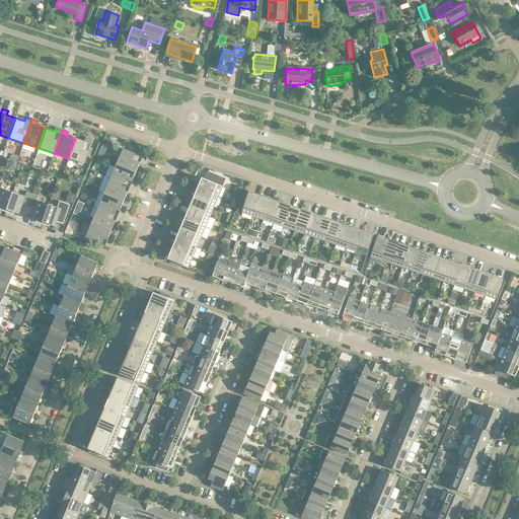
[(84,142),(75,139),(68,158),(83,163),(86,155),(89,156),(92,148),(89,147),(92,140),(85,138),(84,142)]
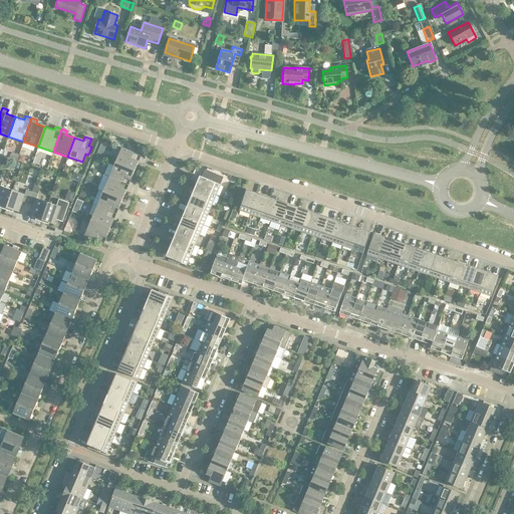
[(121,148),(115,163),(135,171),(138,162),(142,164),(145,158),(121,148)]
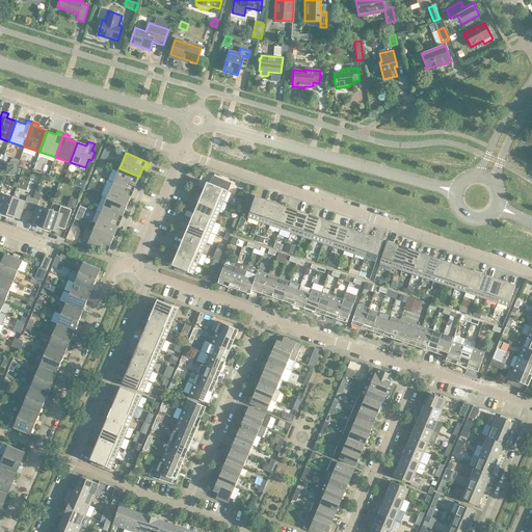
[(139,177),(120,168),(113,183),(137,193),(139,187),(135,186),(139,177)]
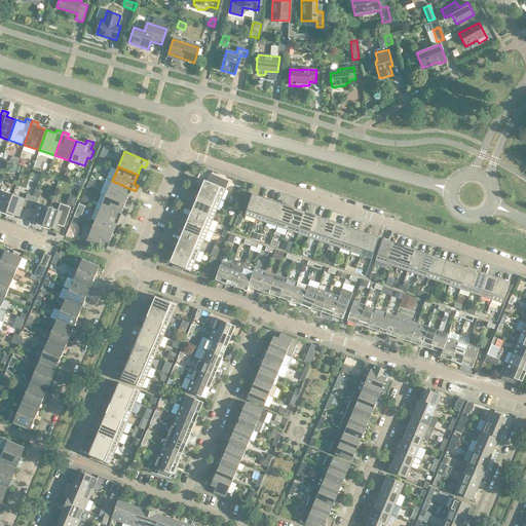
[(214,179),(212,183),(204,180),(199,191),(221,199),(225,189),(219,186),(220,182),(214,179)]
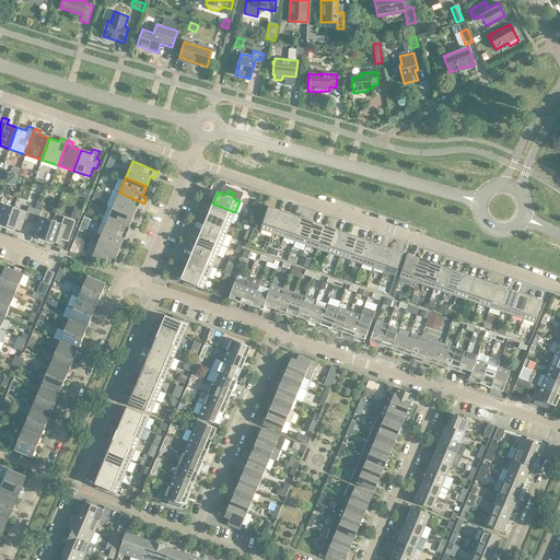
[(144,203),(119,193),(113,209),(133,218),(137,208),(141,210),(144,203)]
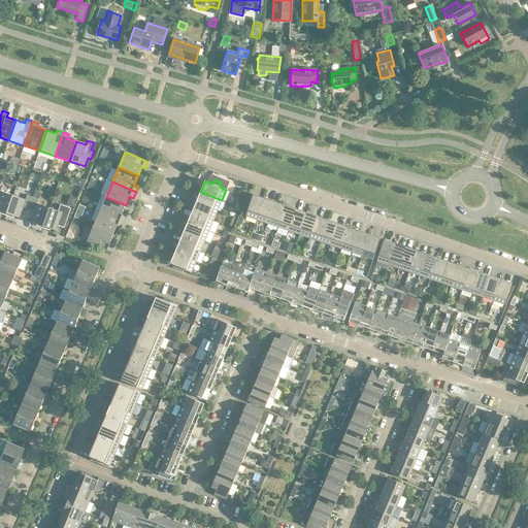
[(2,187),(0,186),(0,211),(6,213),(12,195),(0,191),(2,187)]
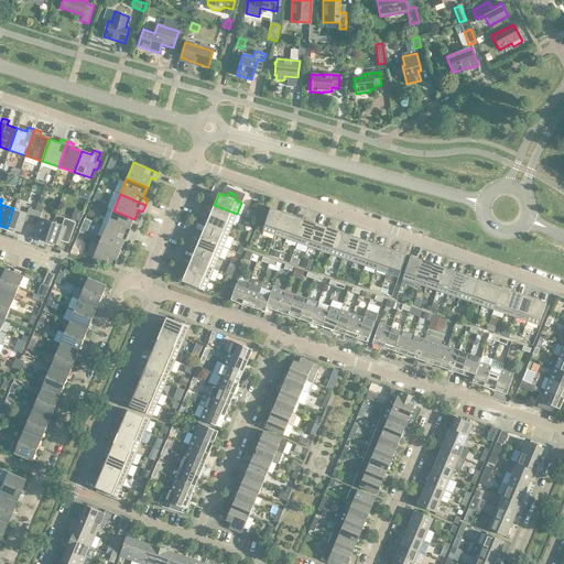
[(237,214),(214,205),(209,216),(232,225),(237,214)]
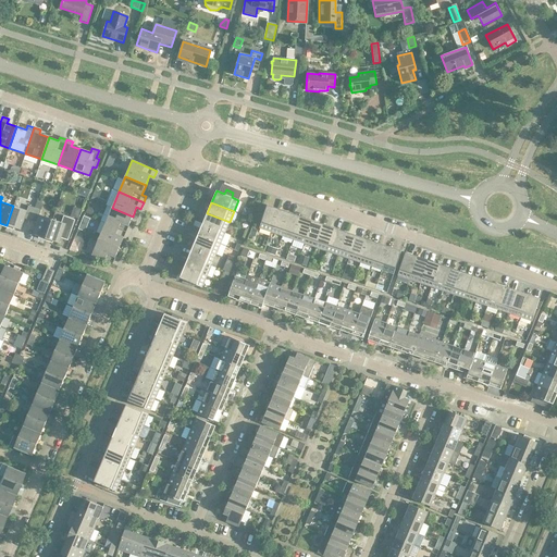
[(26,211),(13,206),(7,225),(20,230),(24,219),(31,221),(35,208),(28,206),(26,211)]
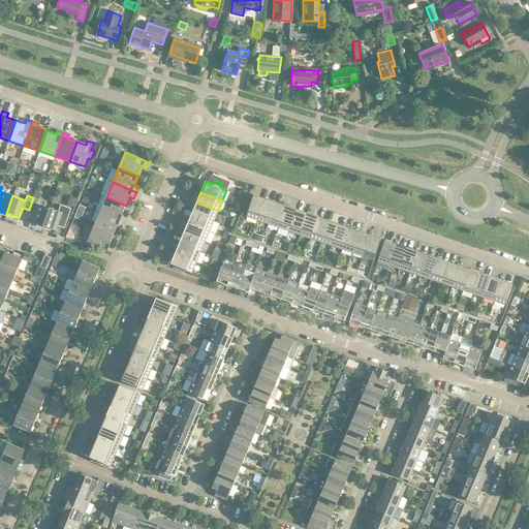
[(253,195),(252,197),(246,217),(257,220),(265,198),(253,195)]
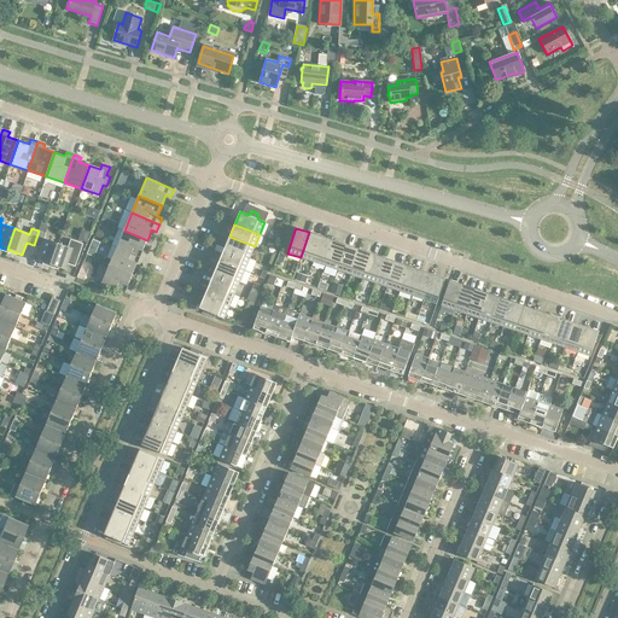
[(39,231),(34,245),(40,248),(36,260),(51,264),(58,244),(44,239),(46,233),(45,233),(39,231)]
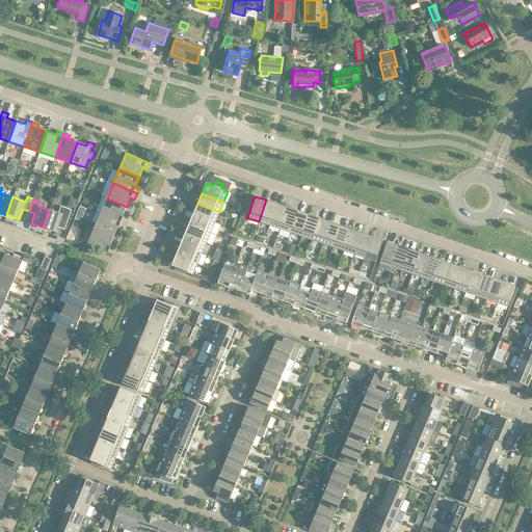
[(78,201),(71,198),(69,207),(76,210),(78,201)]
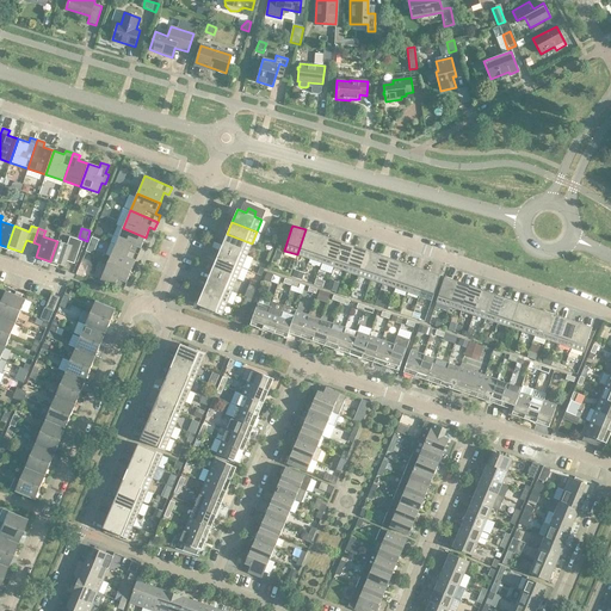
[(146,238),(123,228),(116,245),(143,257),(146,250),(141,247),(146,238)]
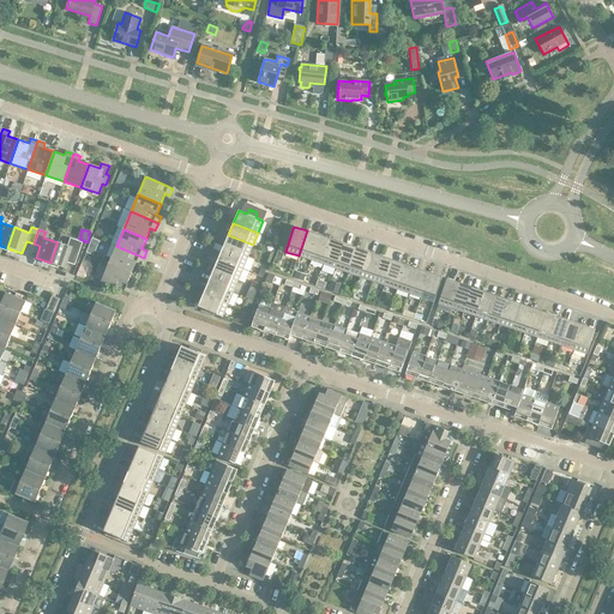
[(268,232),(265,236),(275,240),(278,234),(270,230),(268,232)]
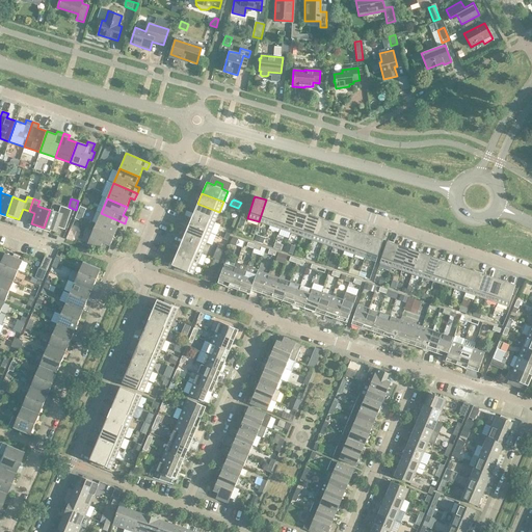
[(276,204),(266,200),(259,221),(269,225),(276,204)]
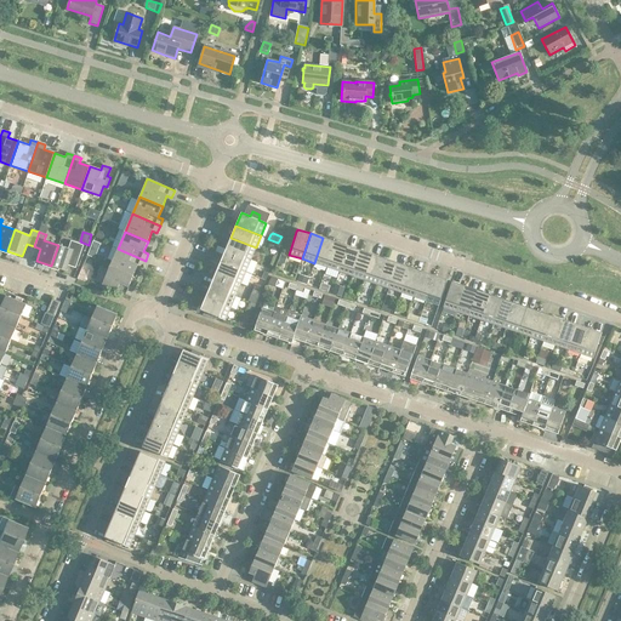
[(256,248),(231,238),(226,249),(250,260),(256,248)]
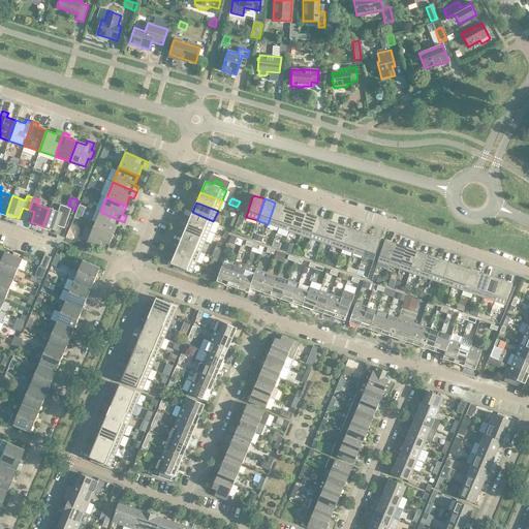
[(285,206),(275,203),(268,224),(278,227),(285,206)]
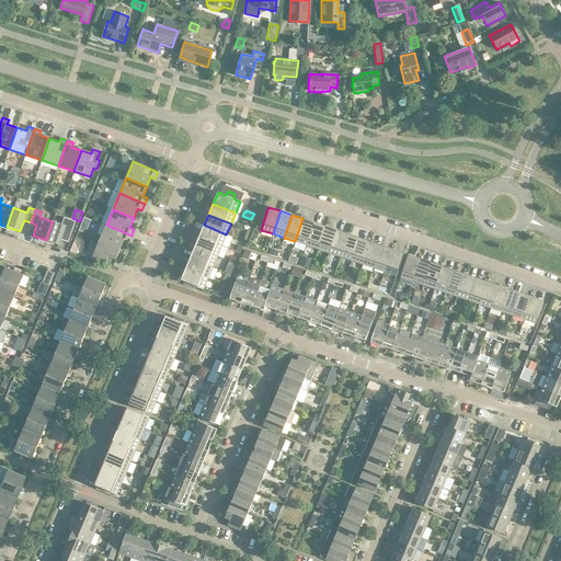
[(63,225),(53,221),(46,240),(59,245),(61,238),(68,240),(75,221),(65,218),(63,225)]
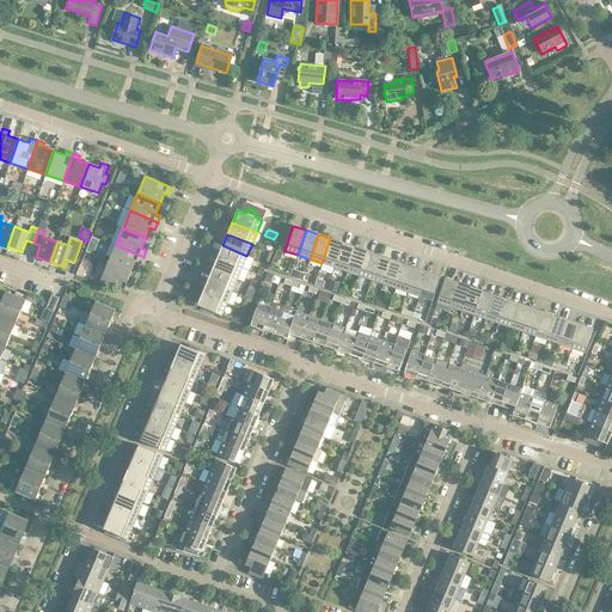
[(343,243),(330,238),(322,263),(334,268),(343,243)]
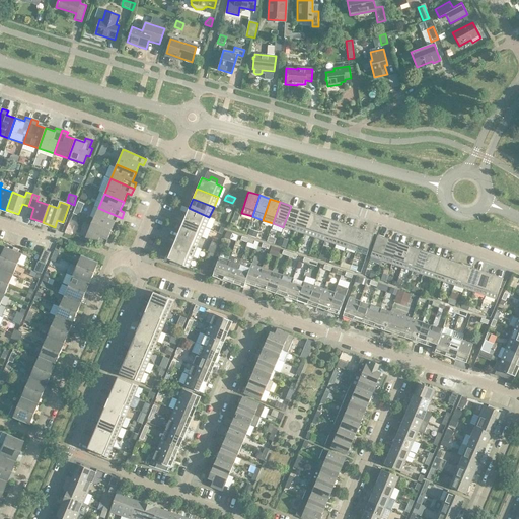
[(301,209),(291,206),(283,227),(294,230),(301,209)]
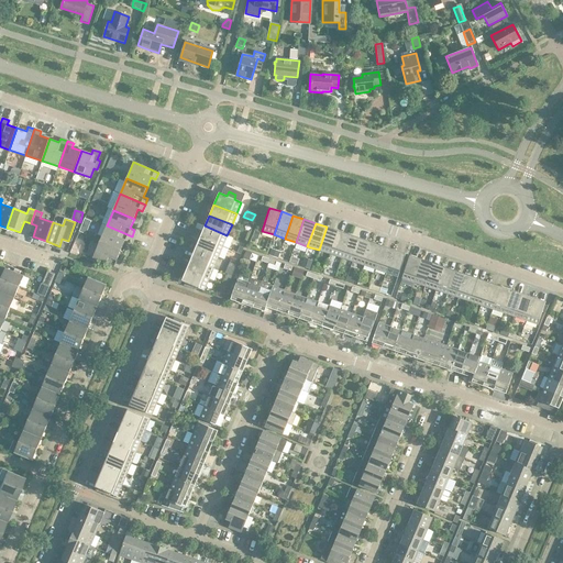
[(81,225),(79,232),(86,234),(88,229),(81,225)]
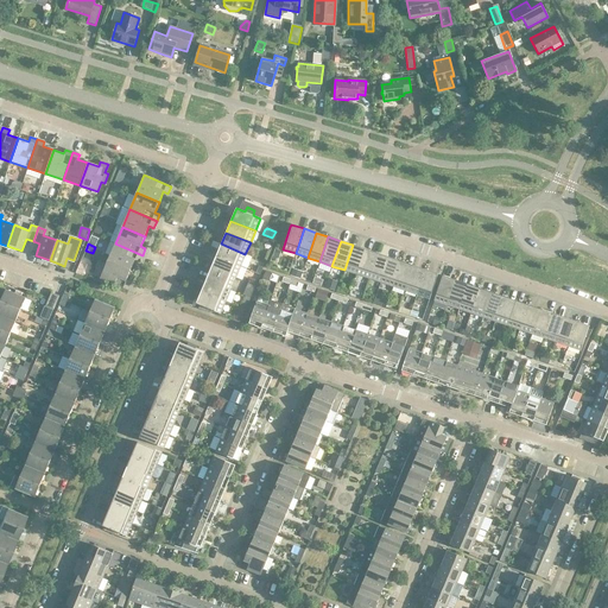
[(143,255),(115,244),(107,260),(131,271),(134,260),(139,263),(143,255)]
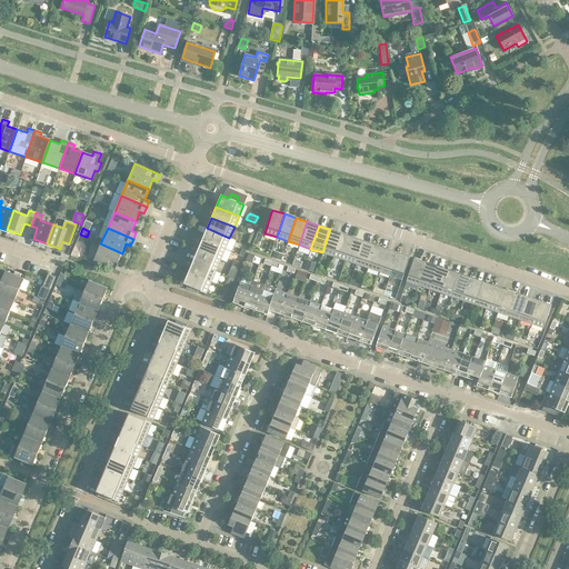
[(229,238),(207,228),(202,239),(225,249),(229,238)]
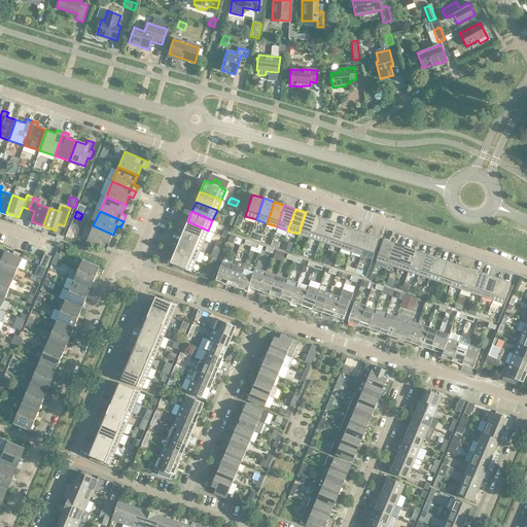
[(316,216),(306,212),(299,234),(309,238),(316,216)]
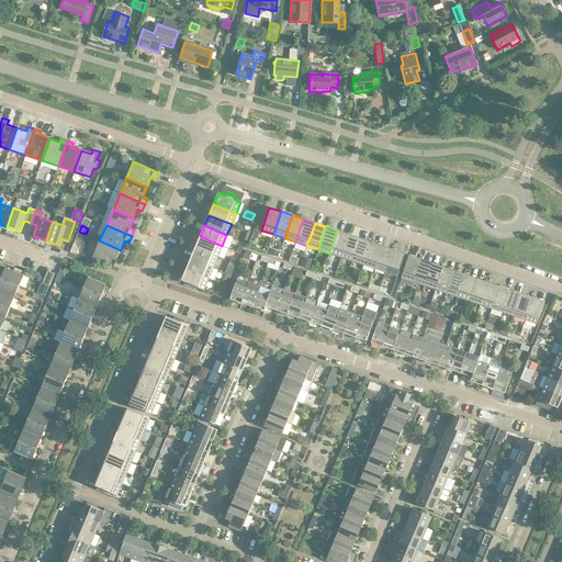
[(348,234),(337,231),(329,254),(340,257),(348,234)]
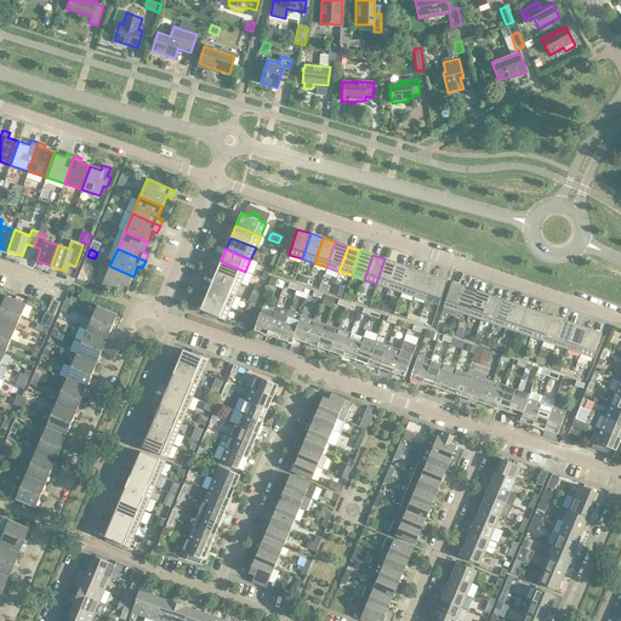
[(397,263),(385,258),(376,284),(388,289),(397,263)]
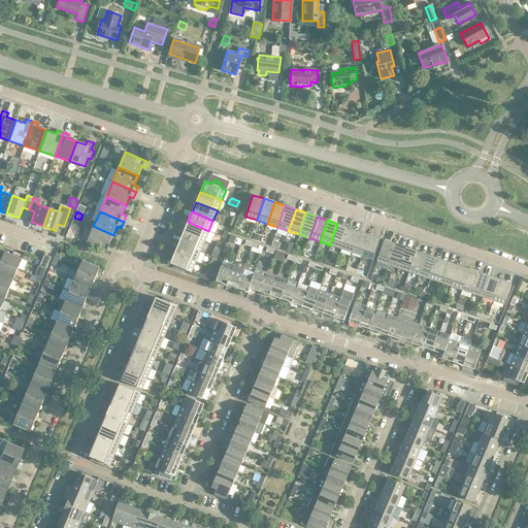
[(208,231),(188,222),(184,232),(204,241),(208,231)]
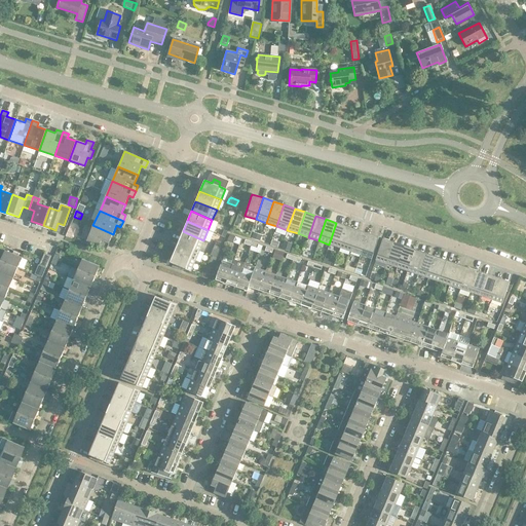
[(347,226),(336,223),(329,245),(339,248),(347,226)]
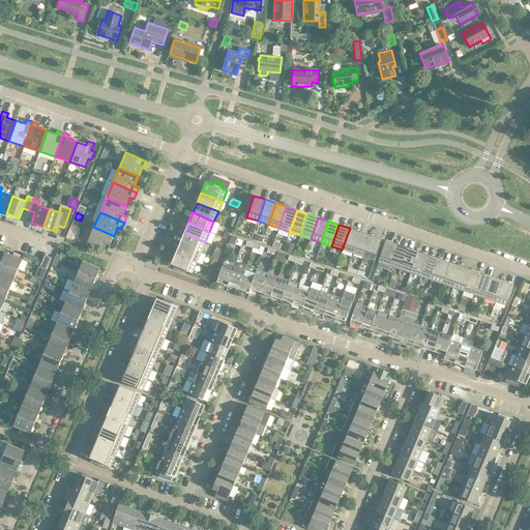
[(114,236),(93,227),(87,242),(111,253),(114,246),(110,244),(114,236)]
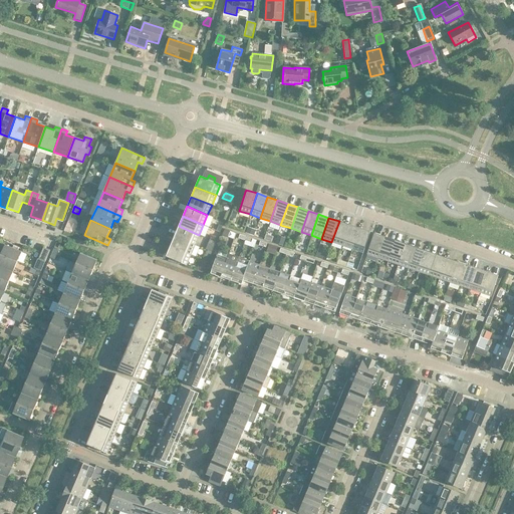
[(349,225),(339,221),(331,242),(342,246),(349,225)]
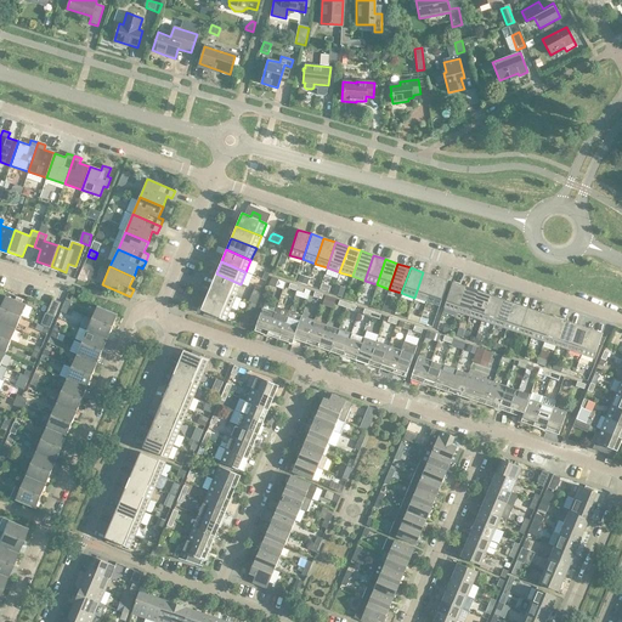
[(435,276),(423,272),(414,298),(427,301),(435,276)]
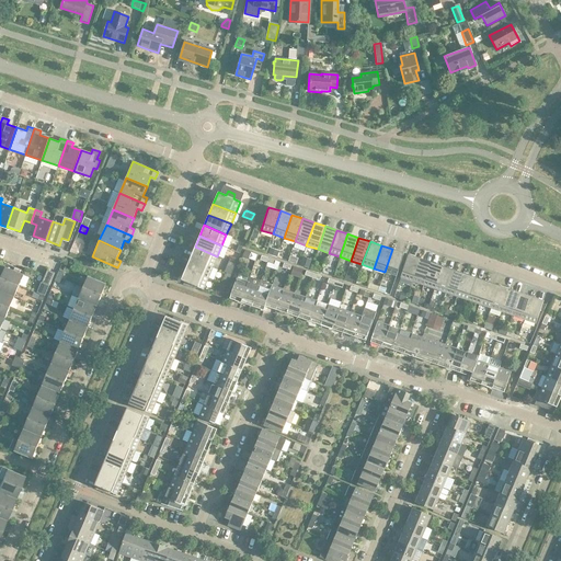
[(217,256),(195,247),(190,258),(213,267),(217,256)]
